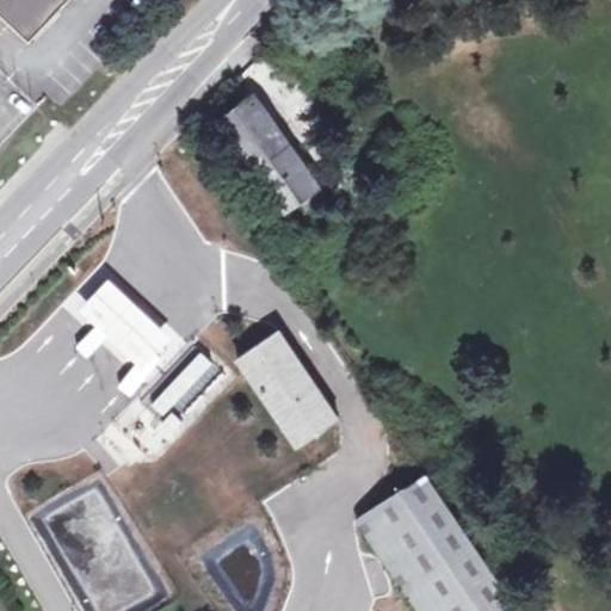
[(68,0),(0,0),(0,16),(29,43),(68,0)]
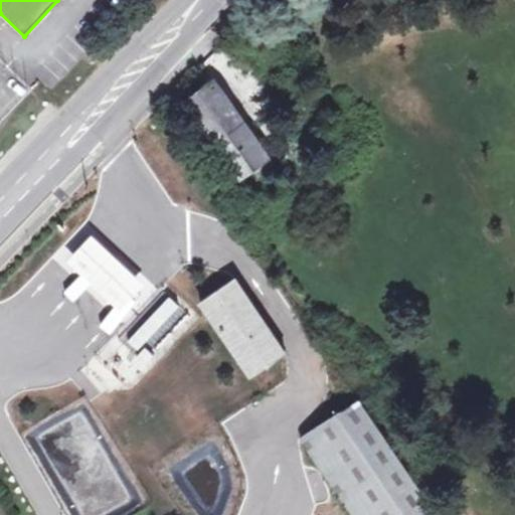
[(240,177),(270,156),(215,80),(185,102),(240,177)]
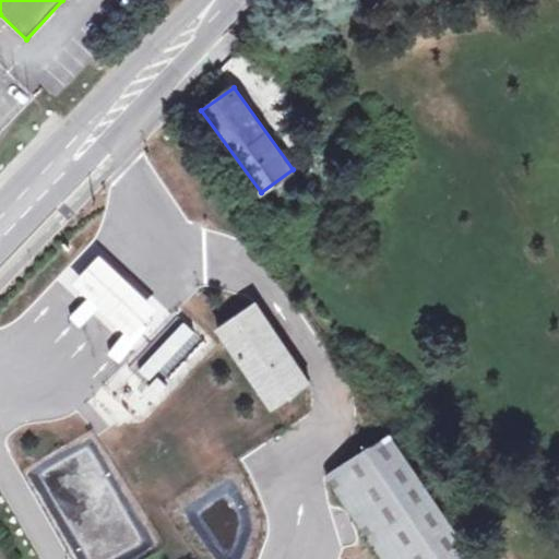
[(118,272),(99,256),(75,282),(91,296),(120,322),(140,340),(164,313),(147,298),(118,272)]
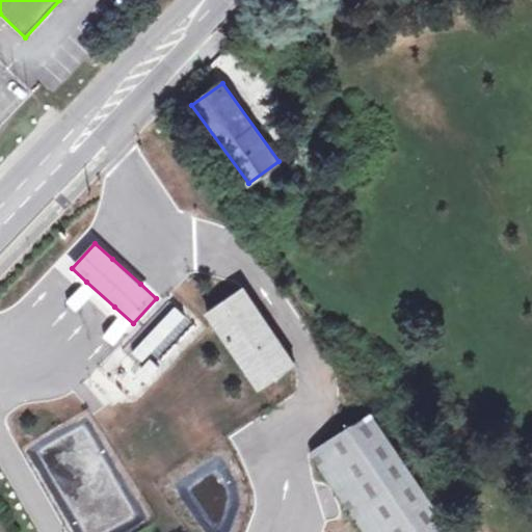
[(298,370),(242,288),(207,310),(263,391),(298,370)]
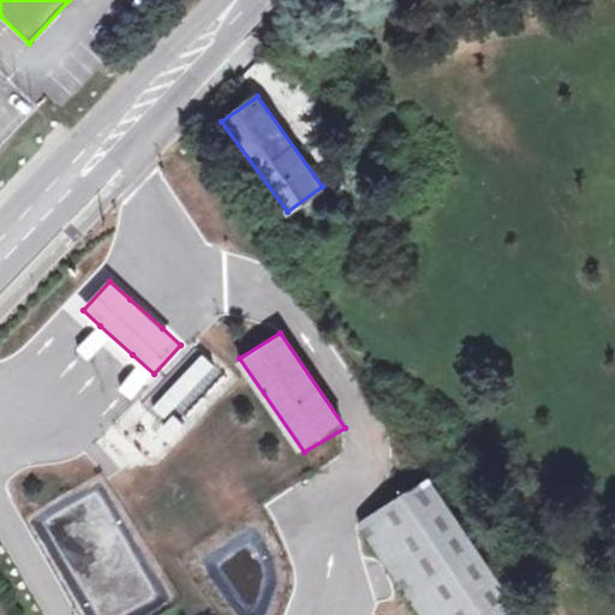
[(222,371),(192,345),(138,405),(168,431),(222,371)]
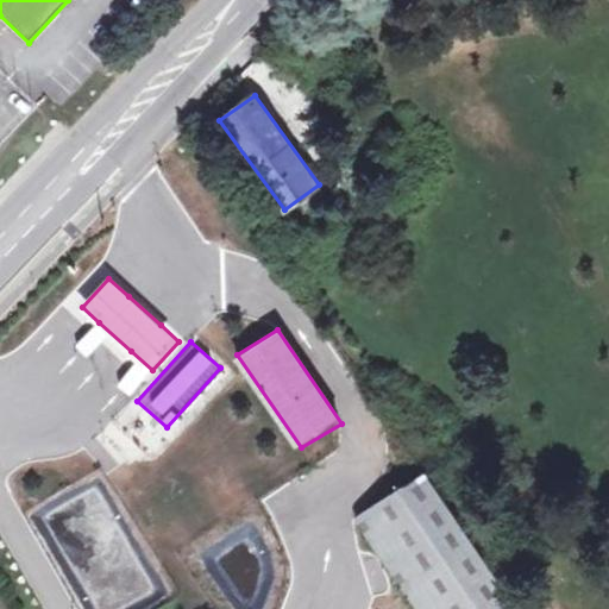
[(515,608),(427,477),(359,522),(418,608),(515,608)]
